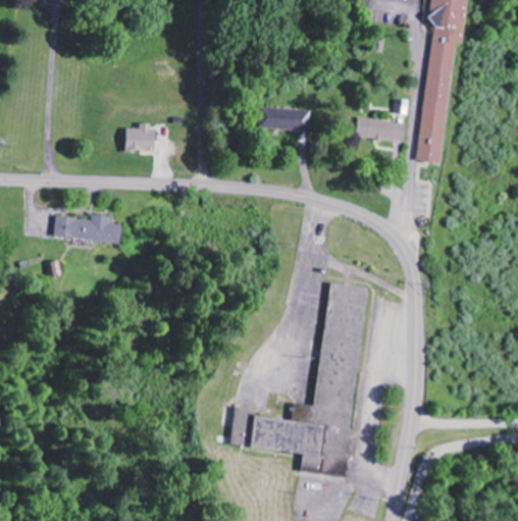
[(431,0),(415,160),(441,162),(453,43),(463,44),(467,0),(431,0)]
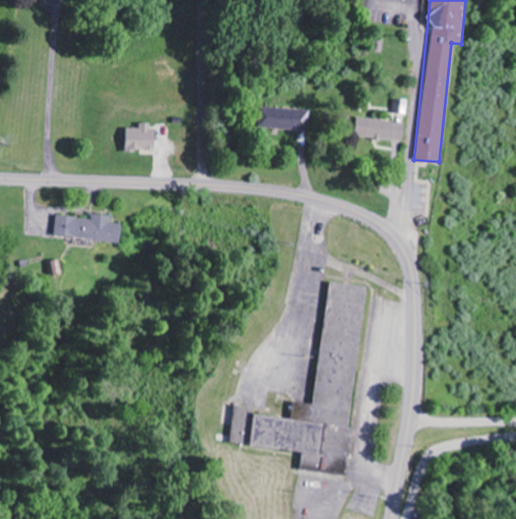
[(305,130),(306,110),(257,107),(256,128),(305,130)]
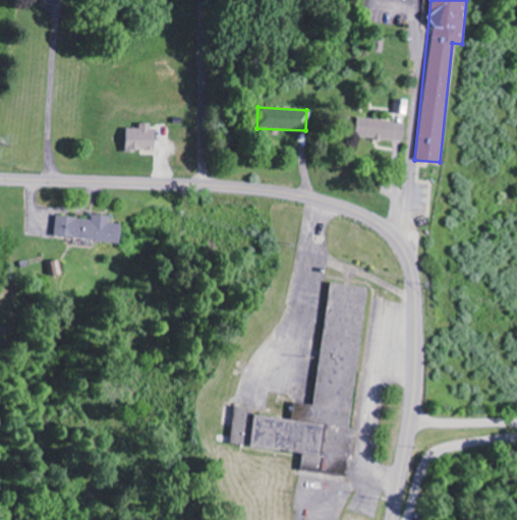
[(355,135),(403,141),(405,122),(357,117),(355,135)]
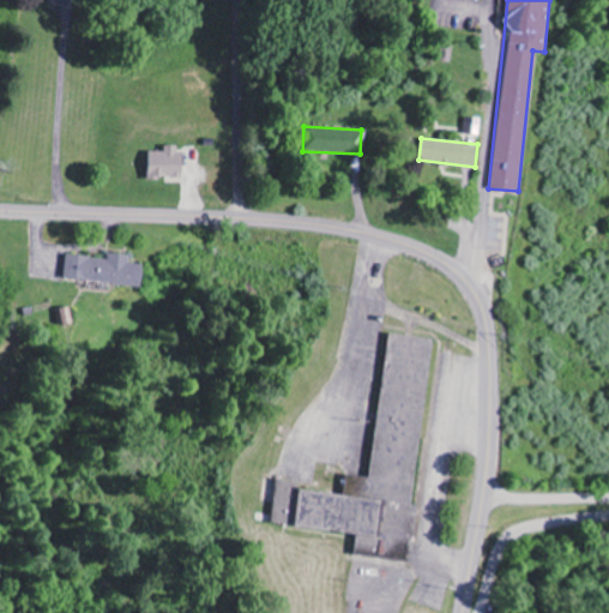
[(162,150),(148,150),(148,176),(180,176),(180,144),(162,145),(162,150)]
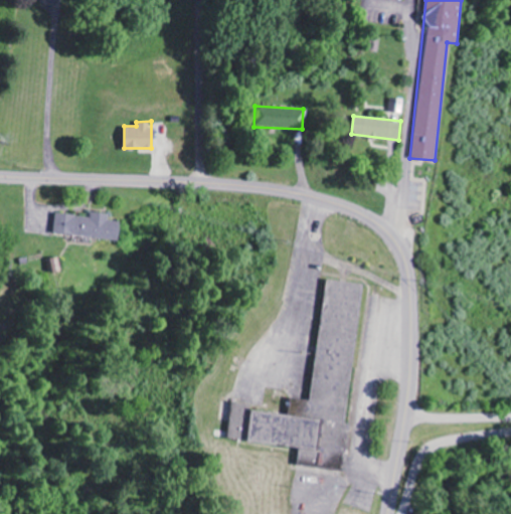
[(54,212),(52,231),(117,240),(120,221),(107,219),(108,213),(90,210),(89,216),(54,212)]
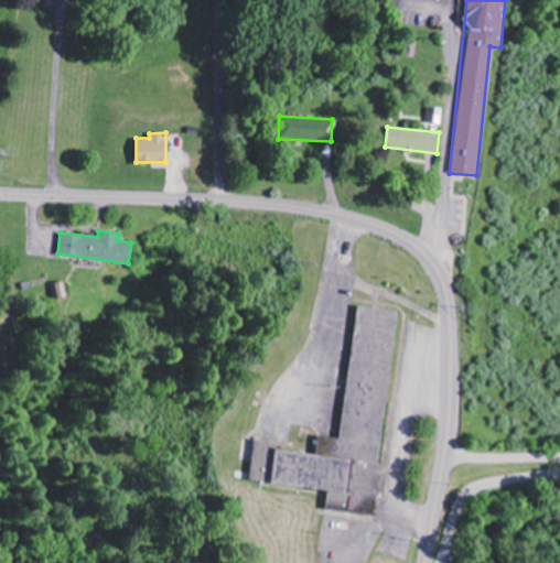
[(395,310),(355,305),(341,437),(316,435),(315,453),(273,448),(275,442),(252,440),(248,479),(326,488),(324,509),(374,515),(379,465),(378,465),(395,310)]
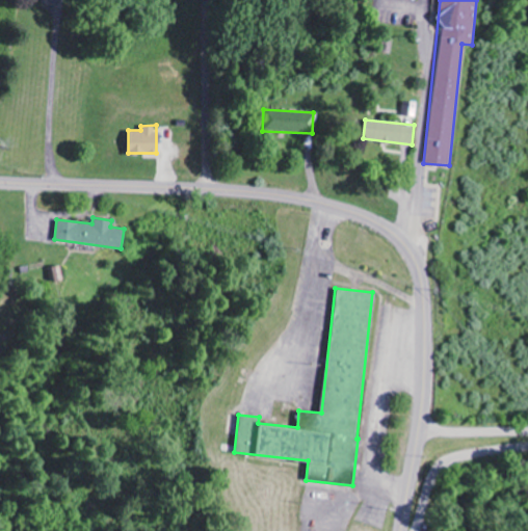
All buildings are outlined.
